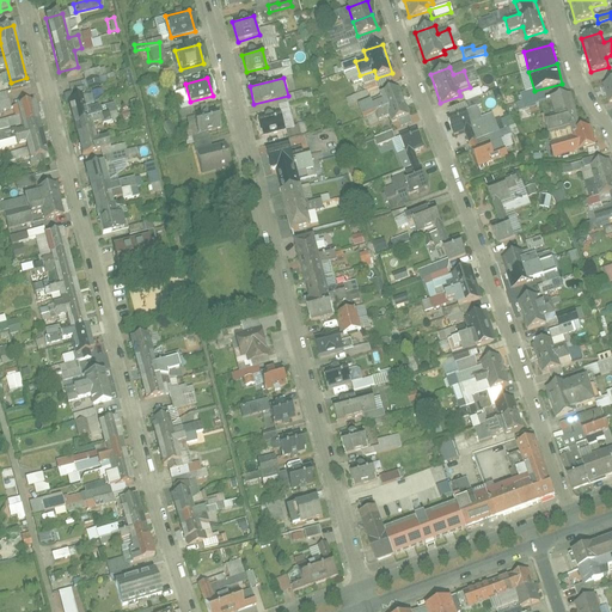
[(410,115),(399,87),(360,103),(367,121),(386,112),(391,123),(410,115)]
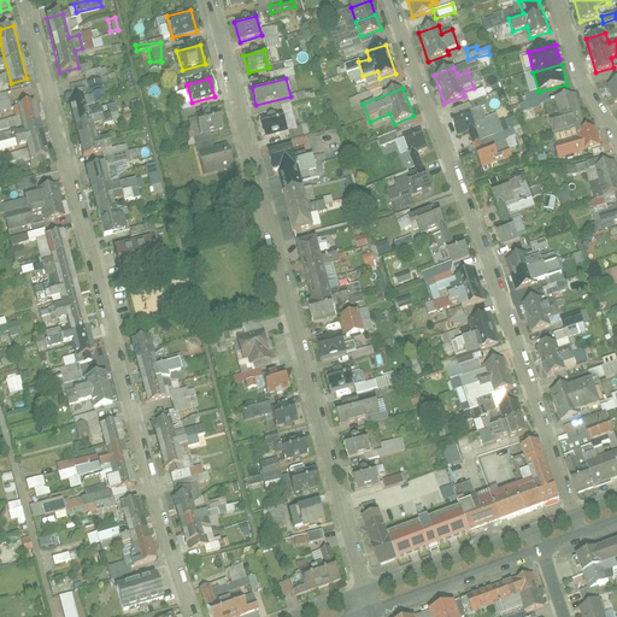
[(586,131),(575,95),(556,101),(562,123),(551,127),(557,144),(553,145),(558,160),(600,148),(595,129),(586,131)]
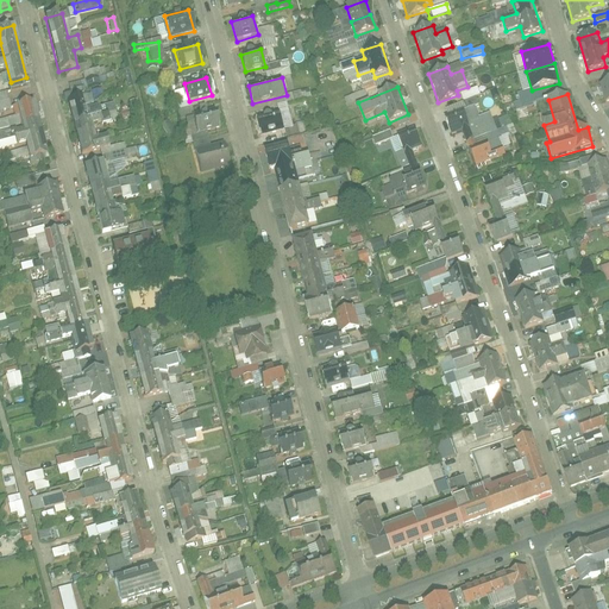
[(83,96),(66,100),(79,155),(108,148),(106,136),(95,138),(93,126),(100,124),(96,110),(87,112),(83,96)]
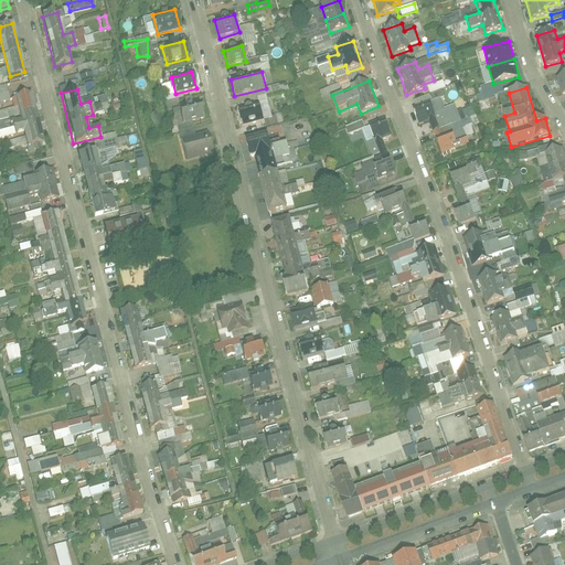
[(44,142),(31,94),(14,99),(20,120),(12,123),(16,136),(23,134),(28,147),(44,142)]
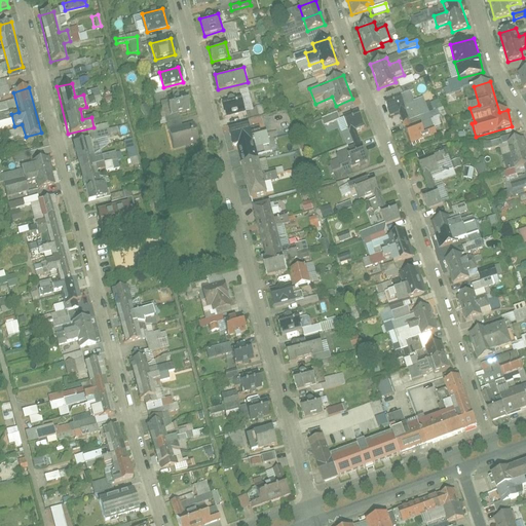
[(188,110),(184,96),(165,101),(171,116),(188,110)]
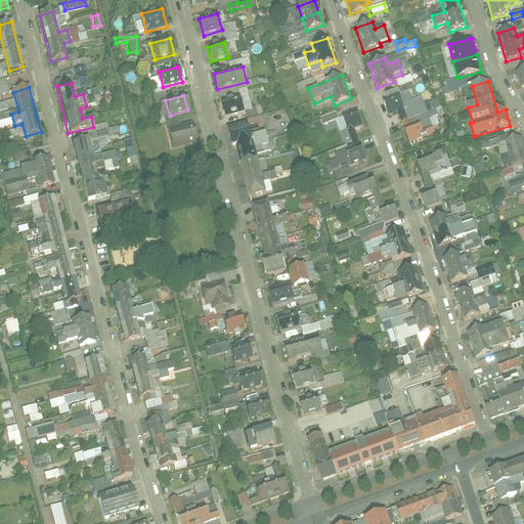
[(398,96),(384,101),(388,115),(397,112),(408,145),(436,136),(433,128),(422,132),(419,123),(408,126),(398,96)]
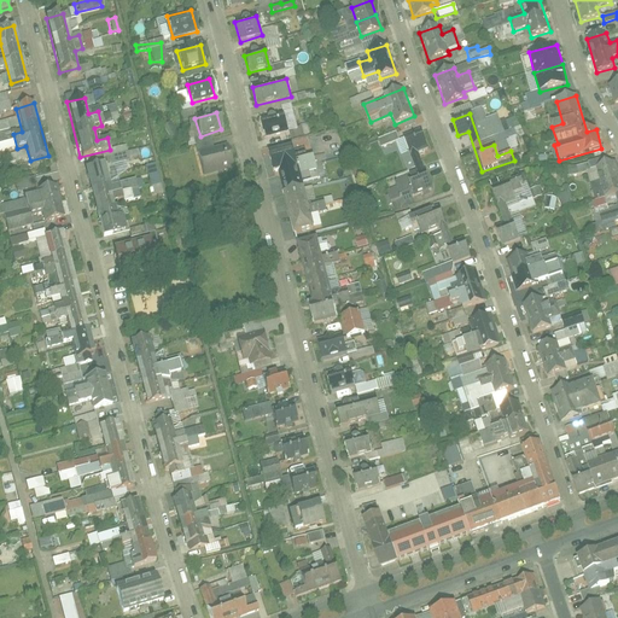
[(283,115),(260,120),(264,138),(287,132),(283,115)]
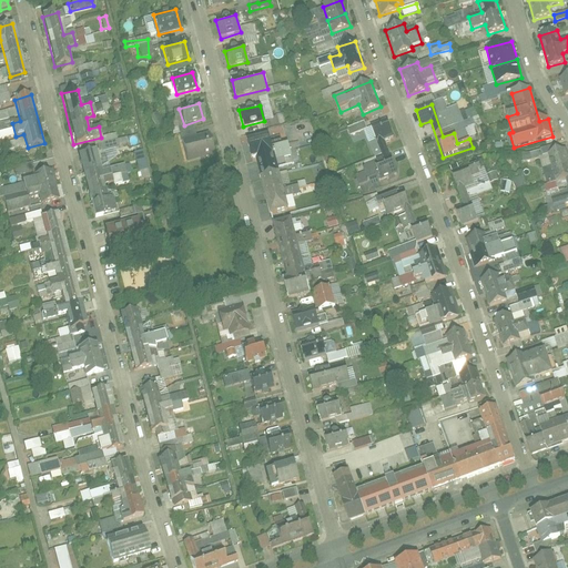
[(473,109),(458,113),(460,121),(475,117),(473,109)]
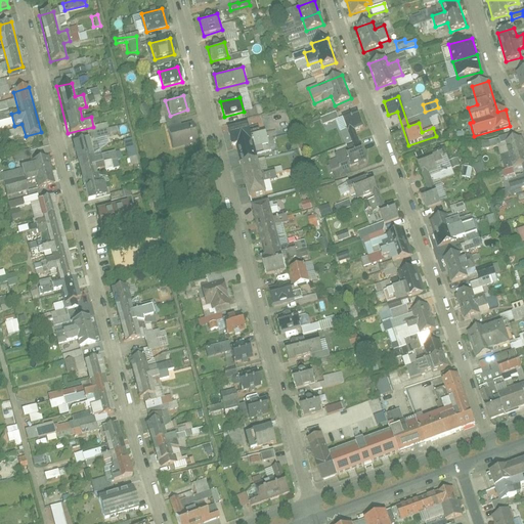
[(352,146),(333,154),(341,172),(366,162),(354,130),(362,126),(356,112),(341,118),(352,146)]
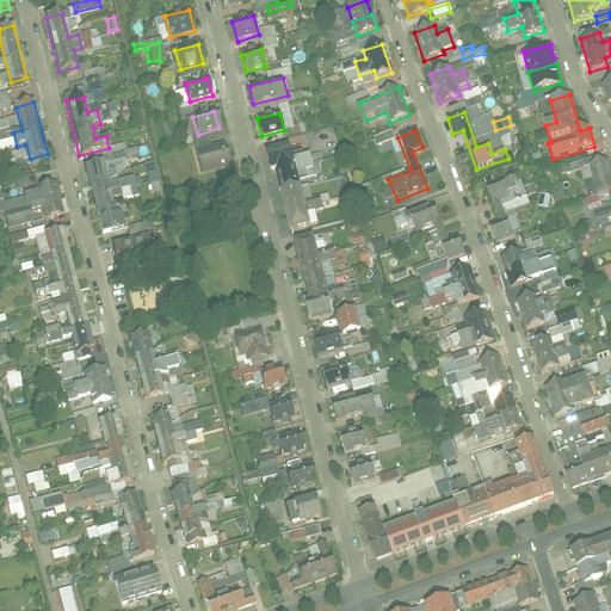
[(374,146),(388,140),(386,133),(371,139),(374,146)]
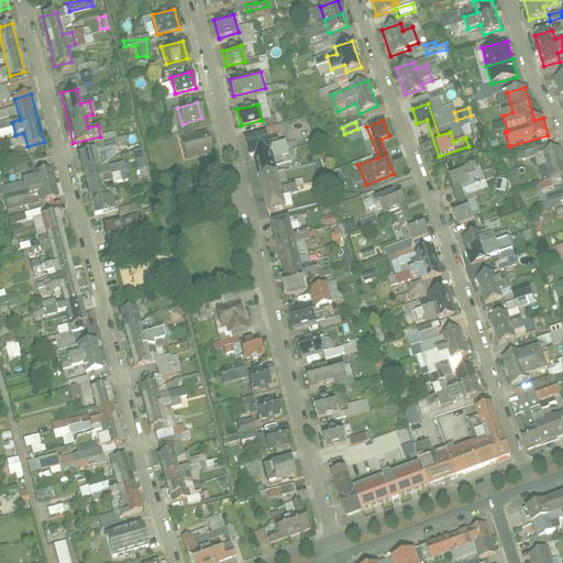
[(212,153),(207,132),(180,139),(186,159),(212,153)]
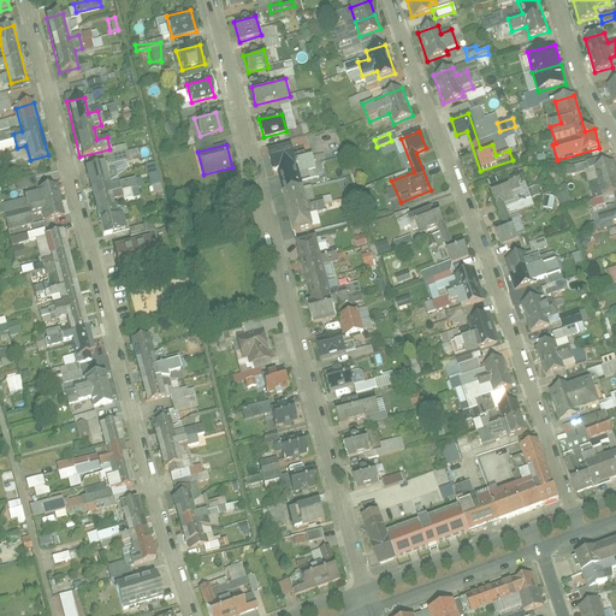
[(292,147),(266,153),(272,178),(278,176),(292,235),(313,230),(292,147)]
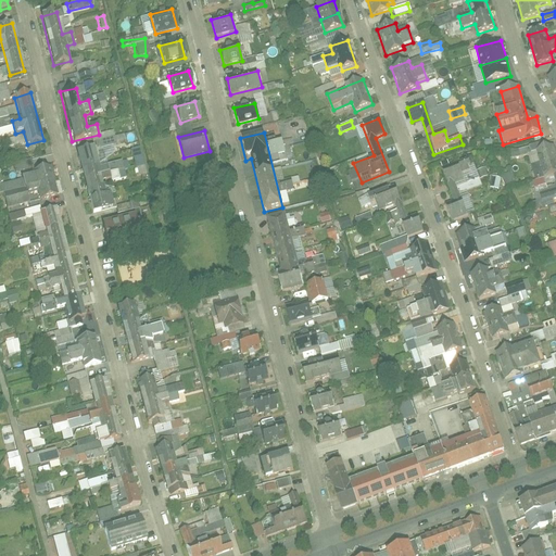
[(140,147),(130,149),(135,175),(144,174),(140,147)]
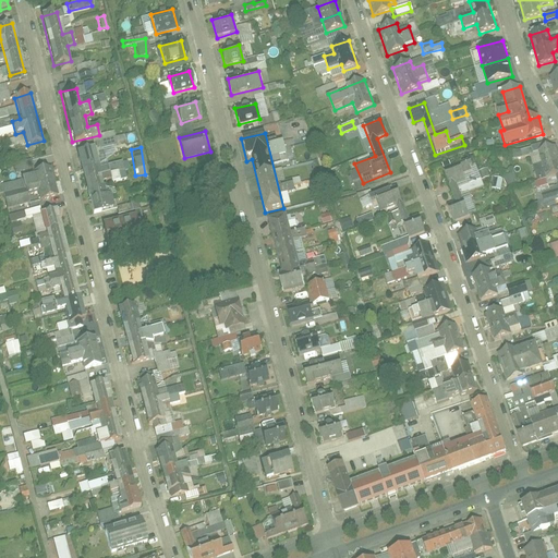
[(94,149),(77,154),(92,214),(114,209),(110,194),(106,195),(102,183),(109,182),(106,169),(99,171),(94,149)]
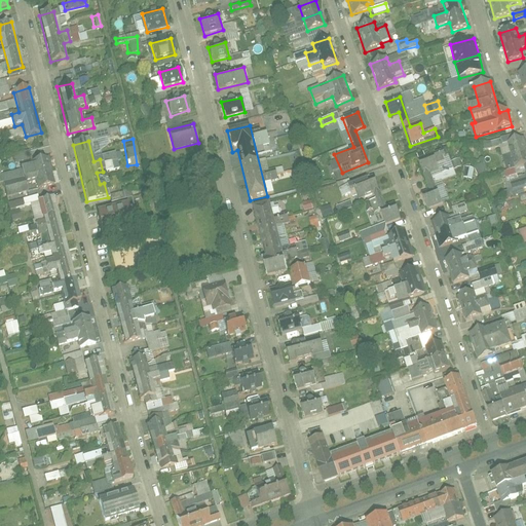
[(525,154),(522,142),(514,144),(523,172),(509,176),(513,192),(525,187),(525,154)]
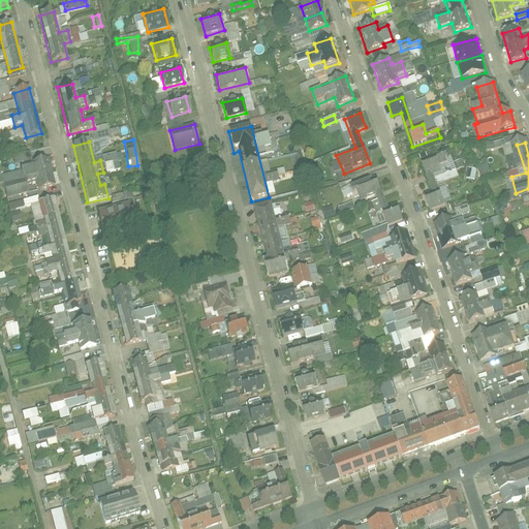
[(9,156),(13,169),(30,164),(26,151),(9,156)]
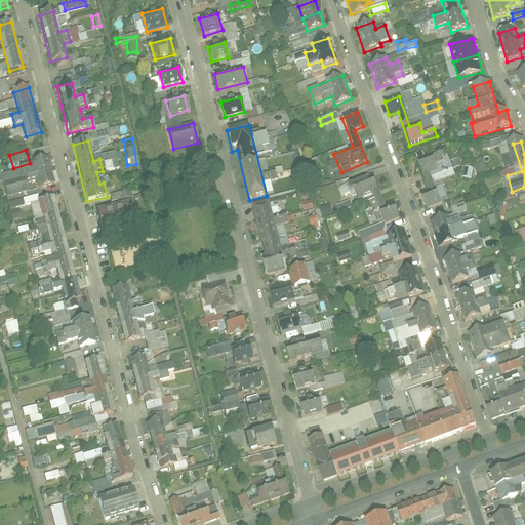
[(427,191),(418,194),(426,211),(442,204),(431,173),(438,170),(436,165),(444,162),(439,151),(414,160),(427,191)]
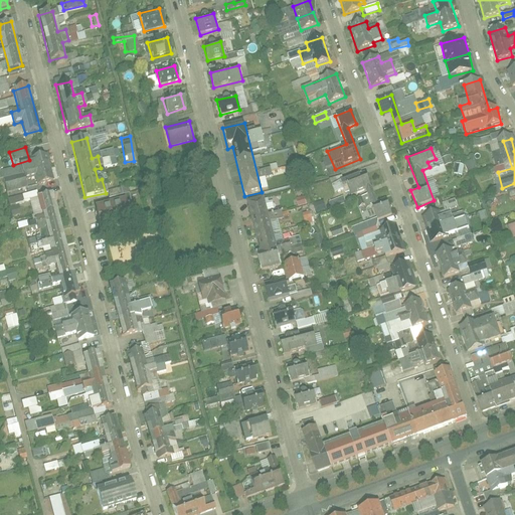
[(50,167),(46,154),(30,158),(33,171),(50,167)]
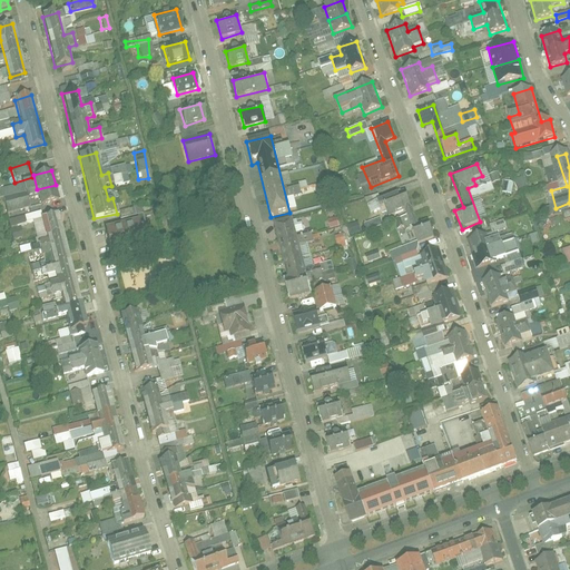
[(490,184),(498,180),(495,173),(487,175),(490,184)]
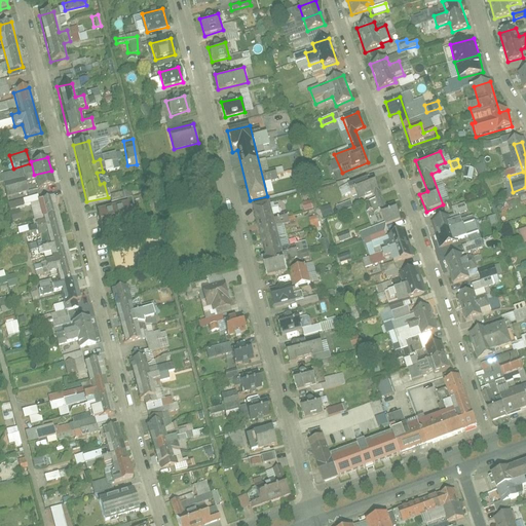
[(483,164),(475,165),(476,177),(484,176),(483,164)]
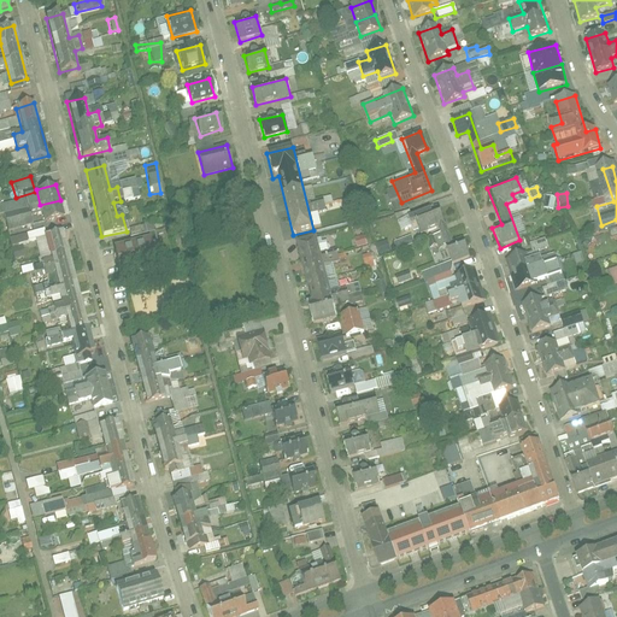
[(544,209),(552,210),(553,198),(544,197),(544,209)]
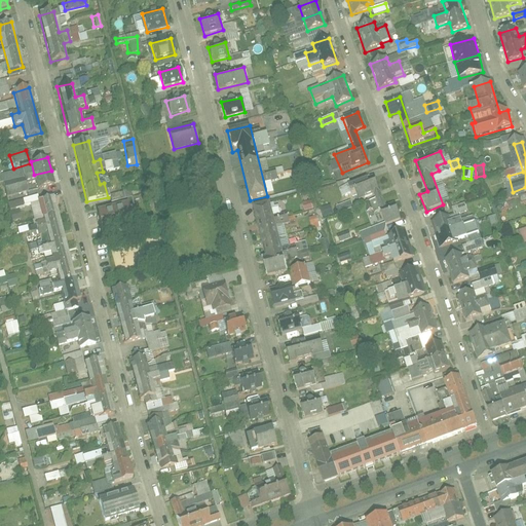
[(54,184),(51,171),(34,175),(38,188),(54,184)]
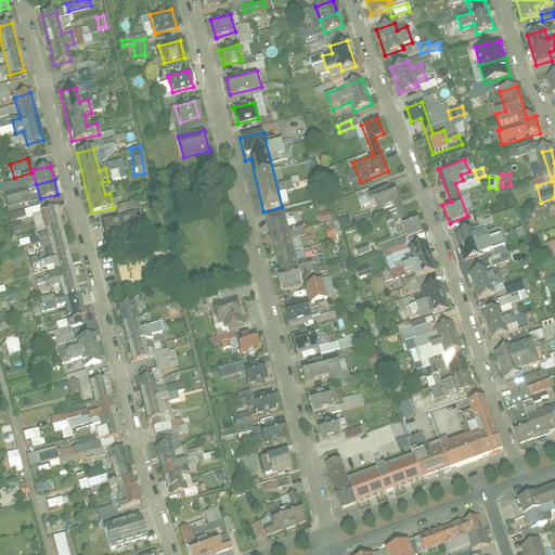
[(422,231),(416,216),(408,219),(396,186),(370,195),(376,213),(396,206),(407,236),(422,231)]
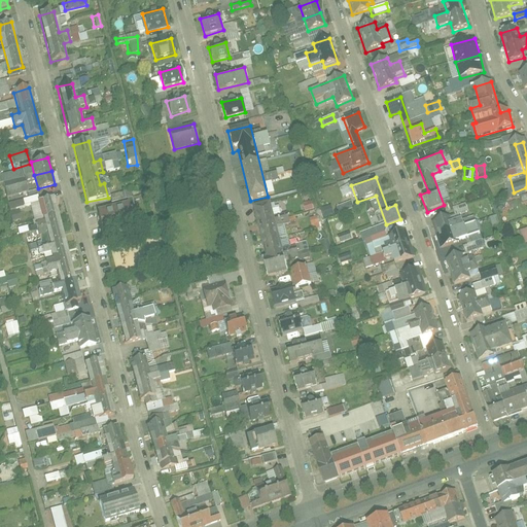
[(56,208),(53,198),(36,202),(39,212),(56,208)]
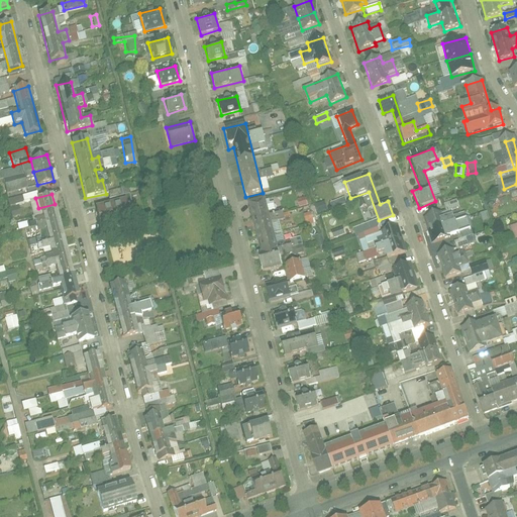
[(296,200),(298,207),(306,205),(304,198),(296,200)]
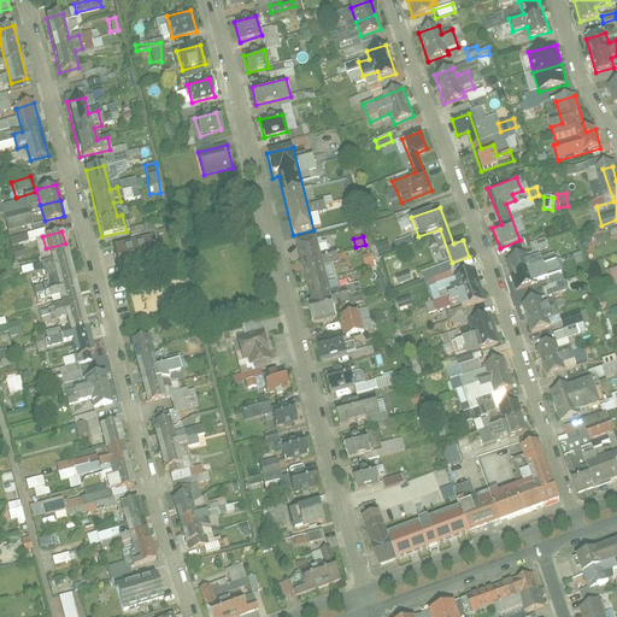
[(394,252),(410,245),(406,236),(391,244),(394,252)]
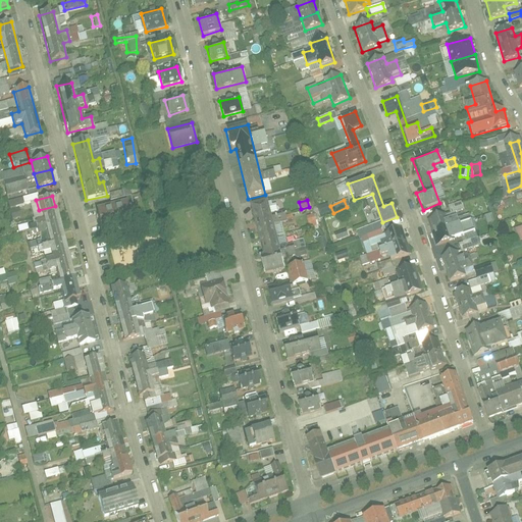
[(131,222),(125,202),(95,210),(100,230),(131,222)]
